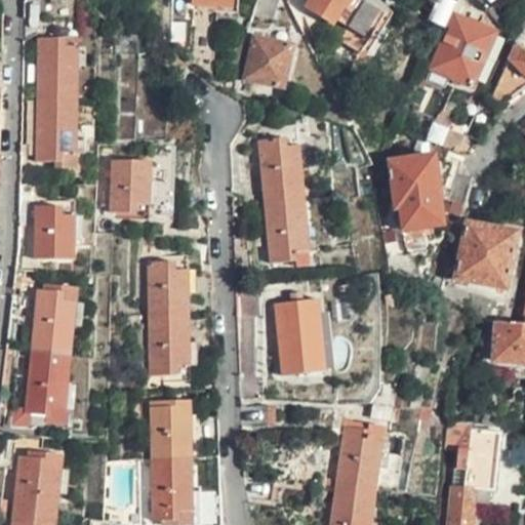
[(270,0),(254,0),(248,23),(261,28),(270,0)]
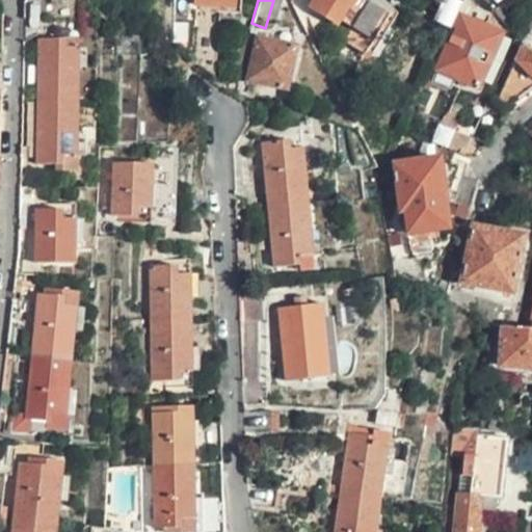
[(334,20),(345,0),(312,0),(310,5),(334,20)]
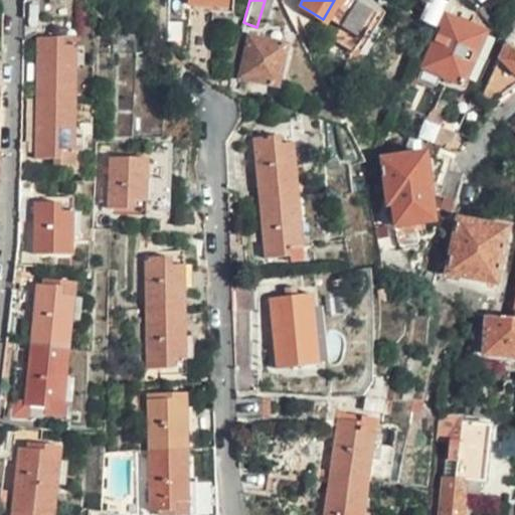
[(423,0),(414,18),(431,27),(444,0),(423,0)]
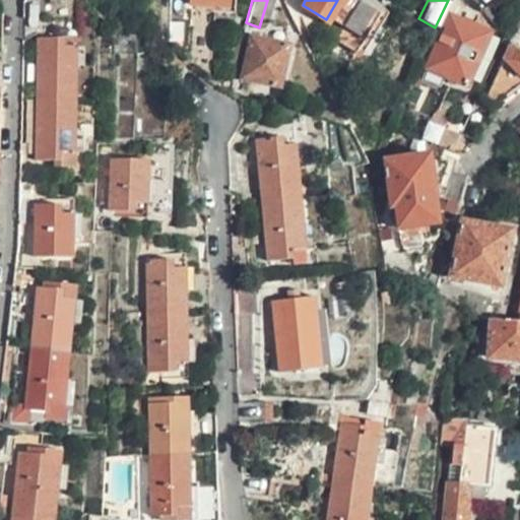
[(519,3),(504,20),(514,29),(519,23),(519,3)]
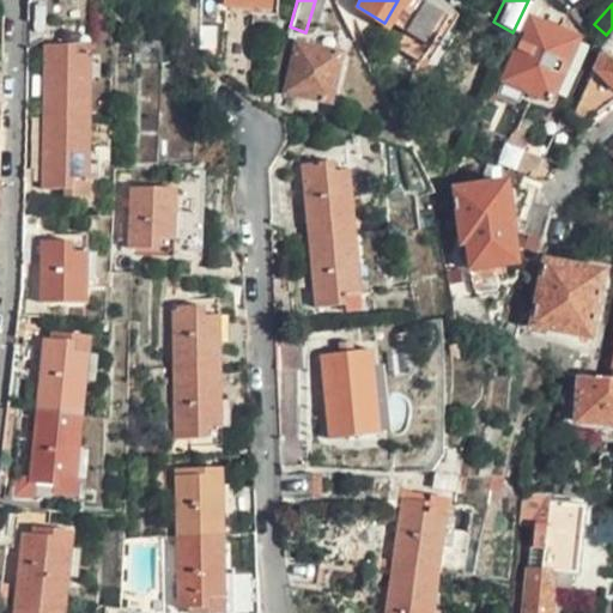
[(547,99),(572,37),(527,17),(501,78),(547,99)]
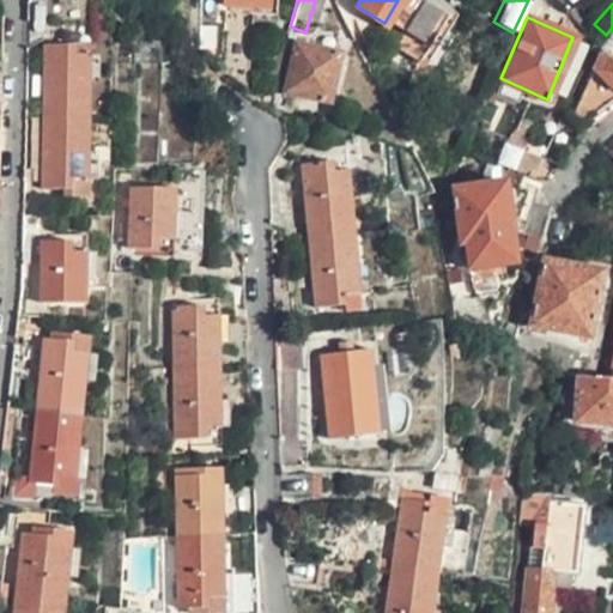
[(332,103),(343,54),(337,53),(339,44),(320,40),(319,47),(297,41),(286,90),(332,103)]
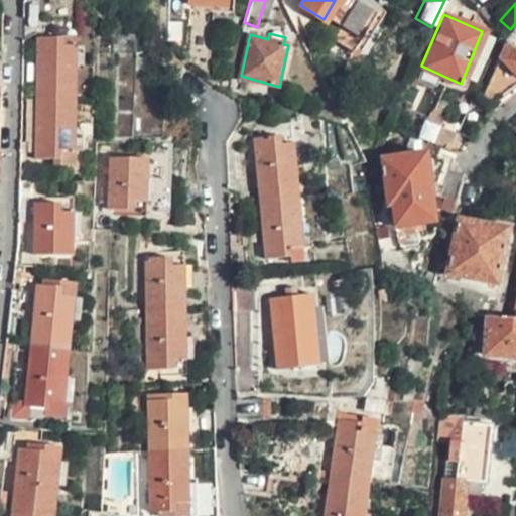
[(72,166),(74,45),(61,44),(61,37),(36,36),(34,159),(57,160),(58,165),(72,166)]
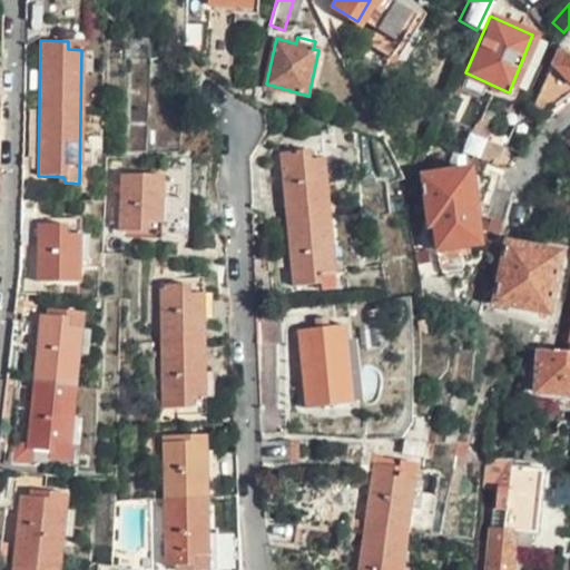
[(529,105),(548,117),(569,100),(569,56),(557,43),(529,105)]
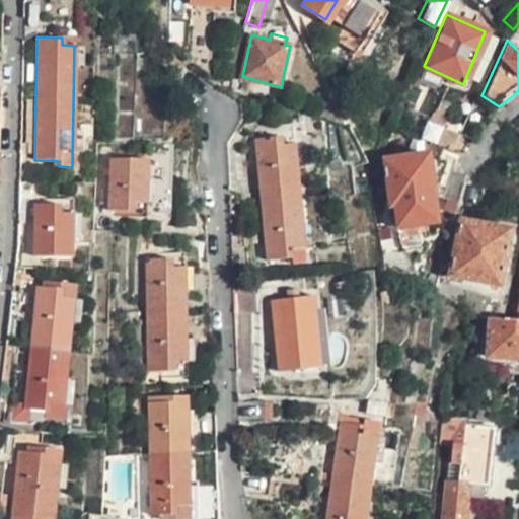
[(449,149),(457,129),(439,121),(431,142),(449,149)]
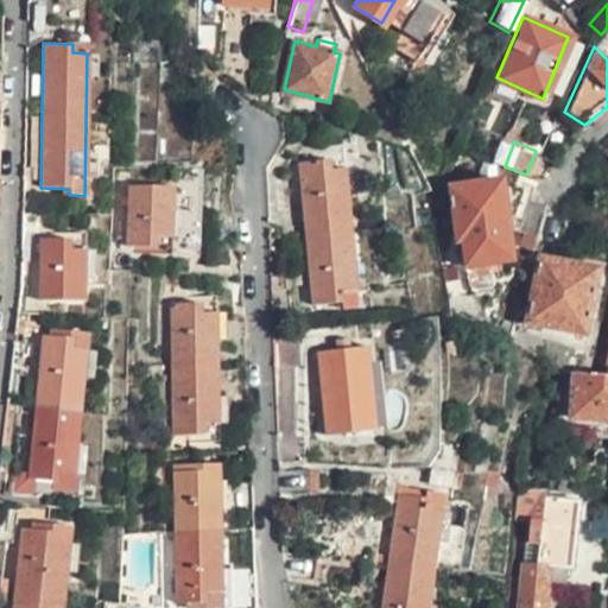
[(359,305),(343,150),(324,152),(325,159),(299,162),(312,303),(341,301),(341,308),(359,305)]
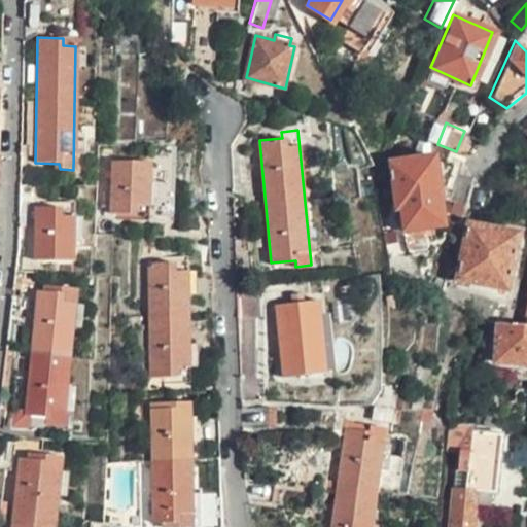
[(387,161),(392,207),(397,208),(402,229),(444,224),(434,156),(387,161)]
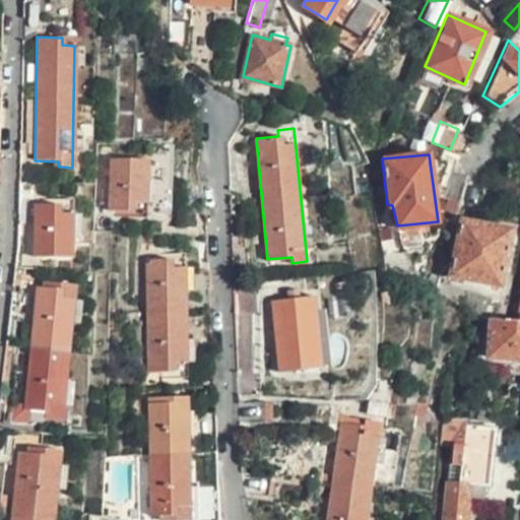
[(146,217),(148,159),(110,158),(108,210),(133,212),(133,216),(146,217)]
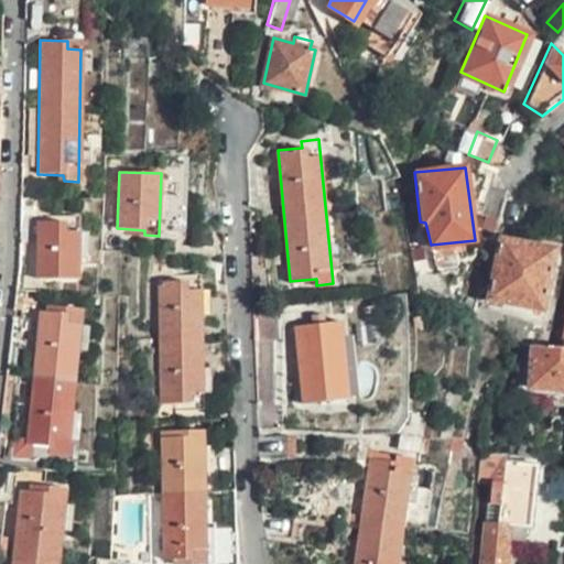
[(77,279),(79,216),(63,216),(62,223),(36,223),(36,278),(77,279)]
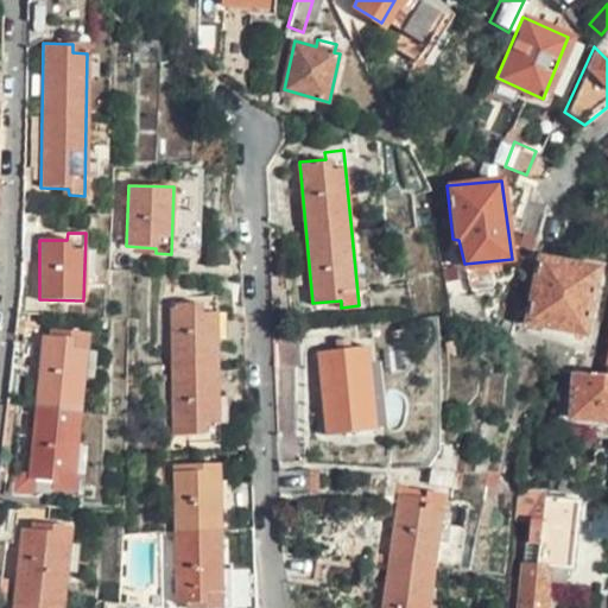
[(583,334),(595,270),(538,257),(525,320),(583,334)]
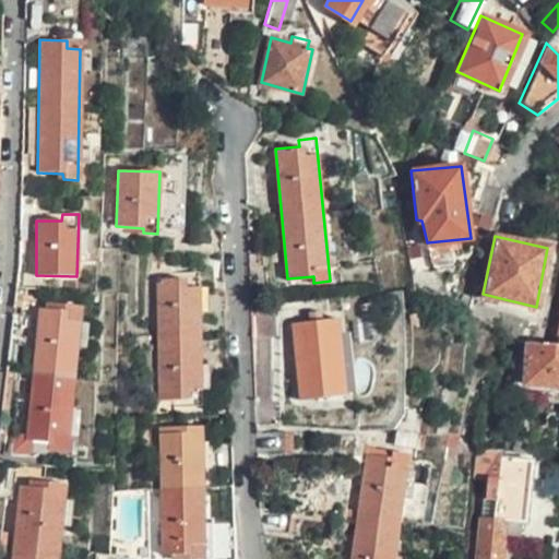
[(200,404),(198,271),(185,271),(185,277),(157,277),(159,400),(185,400),(185,404),(200,404)]
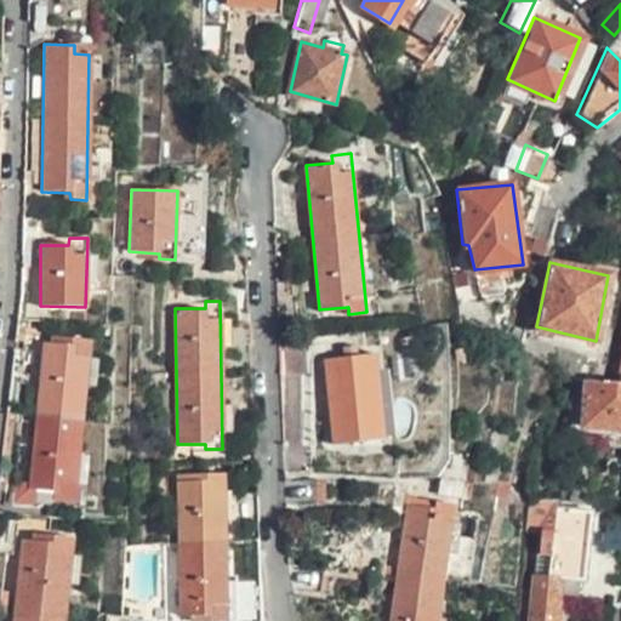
[(324,352),(385,347),(393,445),(450,442),(442,329),(323,339),(324,352)]
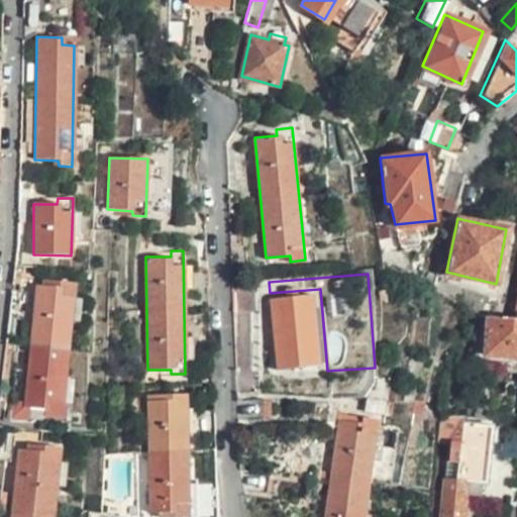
[(60,417),(74,285),(60,283),(60,287),(35,285),(23,407),(47,411),(47,415),(60,417)]
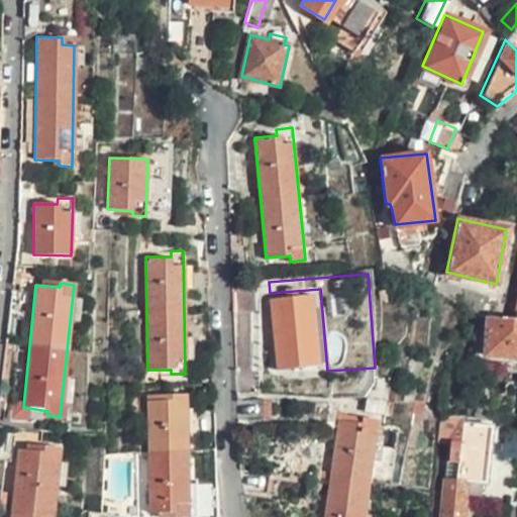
[(317,366),(308,293),(268,297),(277,370),(317,366)]
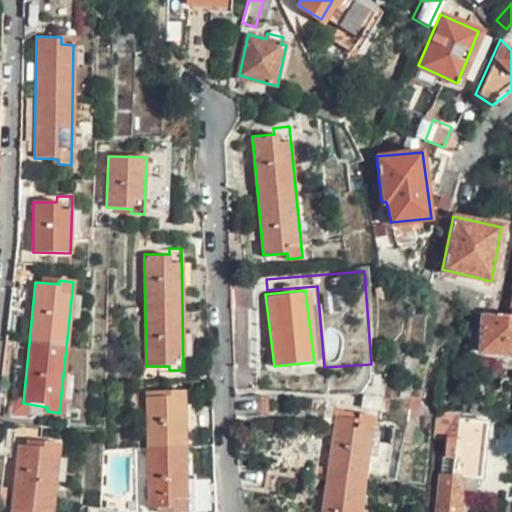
[(511,314),(508,314),(492,313),(482,312),(480,351),(511,352),(511,314)]
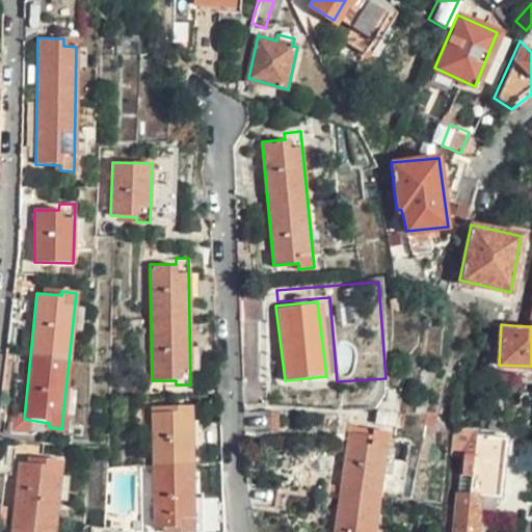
[(192,531),(190,405),(177,406),(177,410),(152,410),(155,528),(180,527),(179,531),(192,531)]
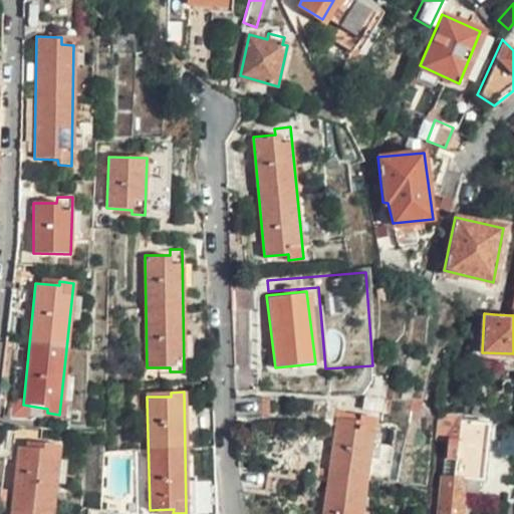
[(430,487),(428,505),(438,506),(437,513),(461,513),(466,477),(480,479),(486,423),(459,419),(459,413),(437,410),(434,439),(446,441),(441,488),(430,487)]
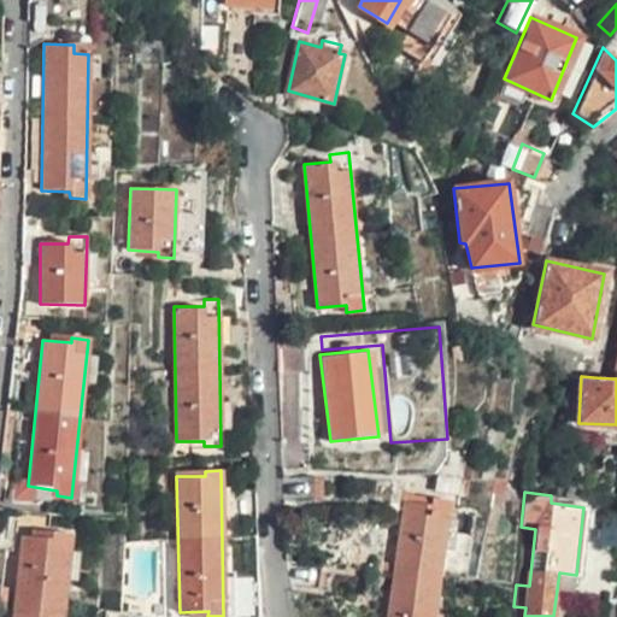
[(432,616),(445,516),(430,513),(432,504),(401,499),(386,616),(432,616)]
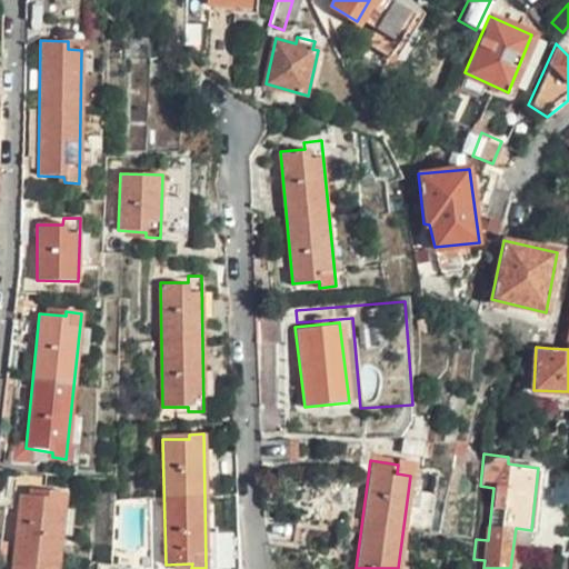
[(58,568),(67,492),(50,489),(49,498),(19,495),(10,568),(58,568)]
